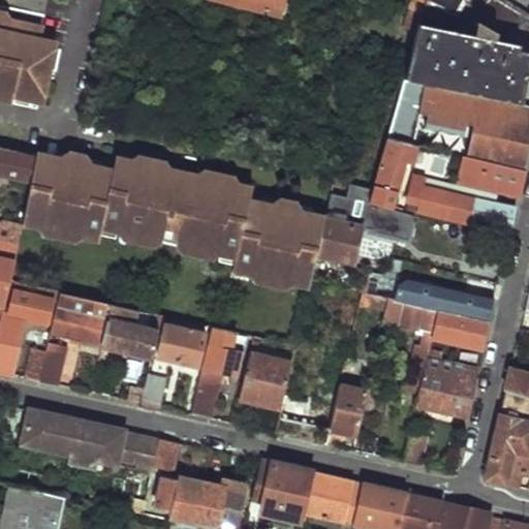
[(225,0),(281,12),(283,0),(225,0)]
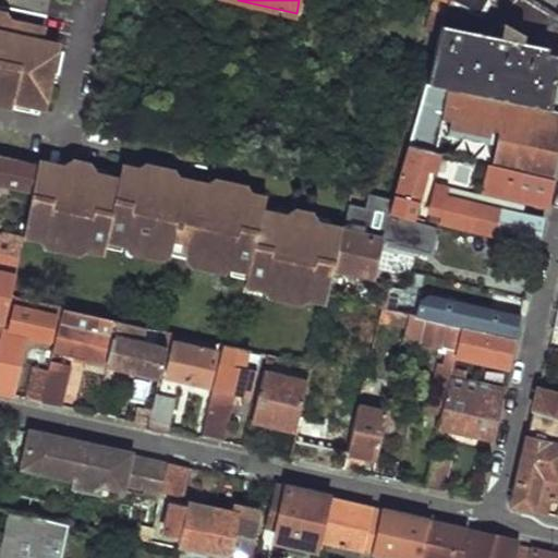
[(440,32),(431,70),(426,84),(549,109),(557,69),(557,20),(522,0),(513,0),(499,23),(493,43),(443,29),(440,32)]
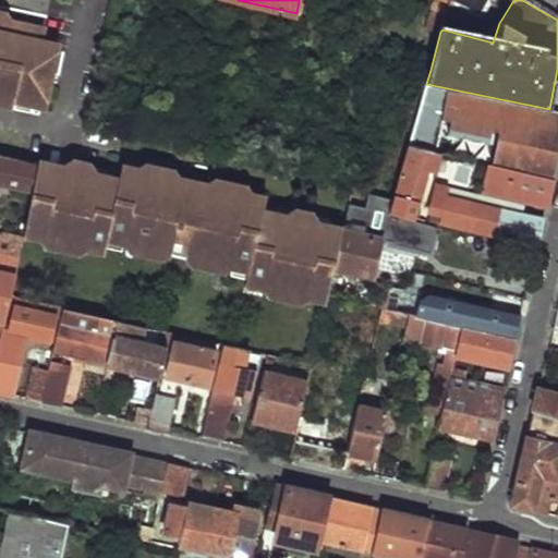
[(434,0),(426,27),(440,32),(443,29),(447,14),(450,0),(434,0)]
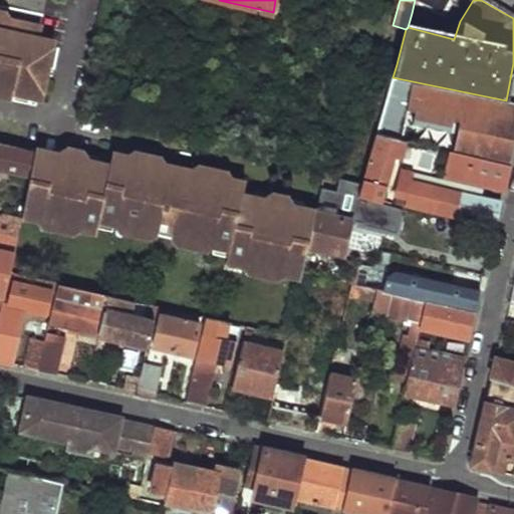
[(427,17),(441,10),(446,12),(451,0),(415,0),(412,13),(427,17)]
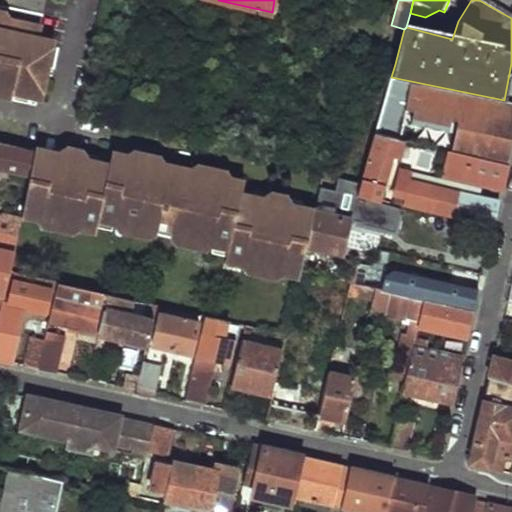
[(0,83),(14,86),(20,87),(40,92),(45,93),(56,38),(41,34),(43,22),(0,12),(0,83)]
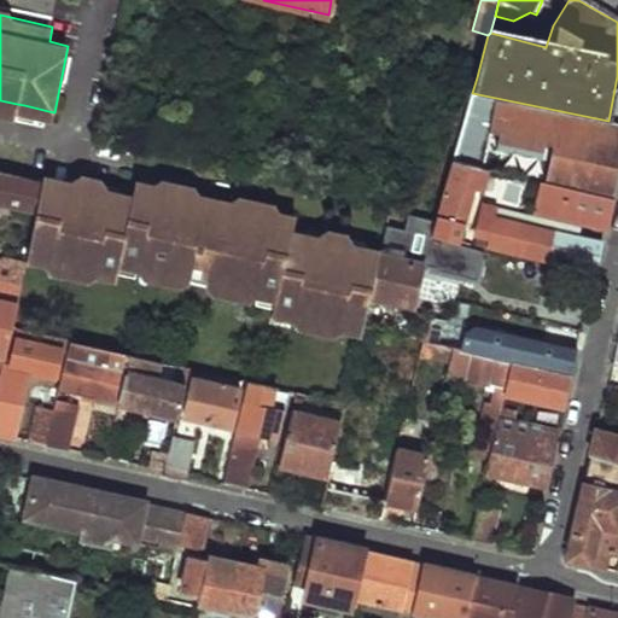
[(472,93),(453,161),(490,170),(522,178),(530,179),(534,180),(543,182),(613,199),(617,178),(617,123),(608,121),(472,93)]
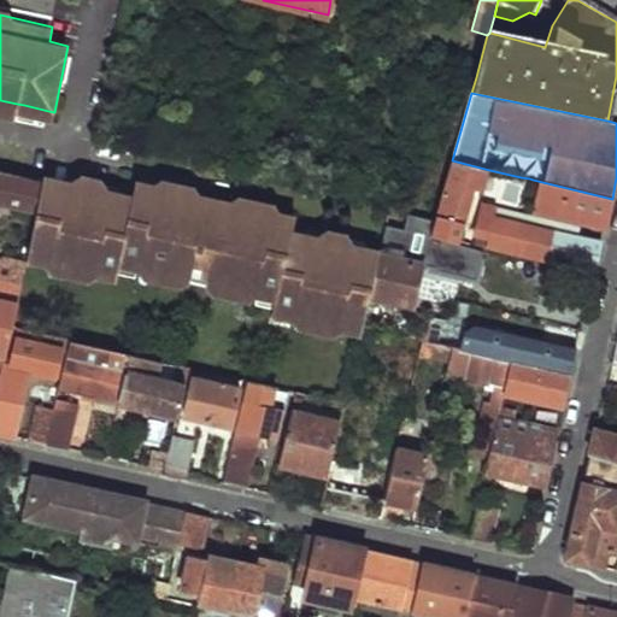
[(17,104),(0,100),(0,107),(16,111),(17,104)]
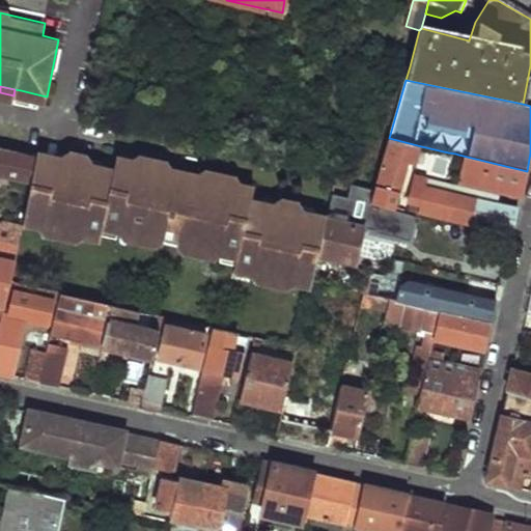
[(42,95),(21,90),(20,96),(40,101),(42,95)]
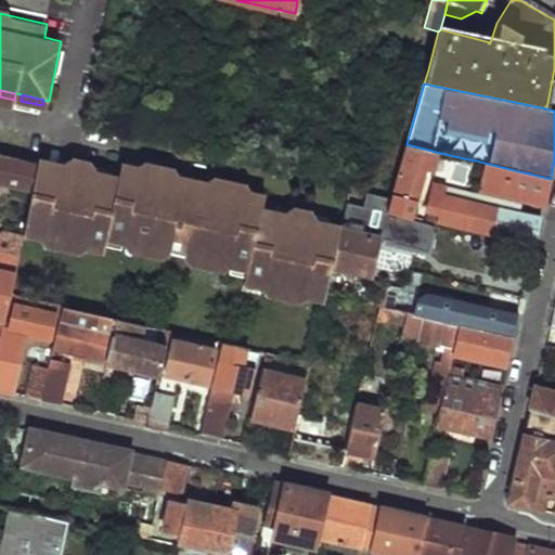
[(407,144),(387,214),(413,219),(427,168),(435,169),(440,153),(407,144)]
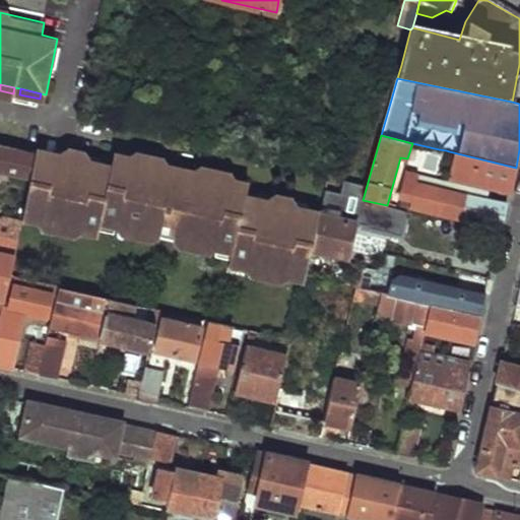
[(0,143),(0,170),(29,177),(35,151),(0,143)]
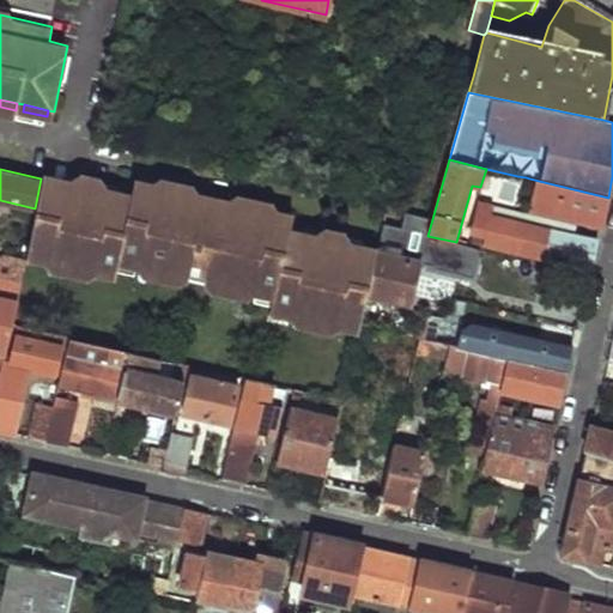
[(78,186),(78,178),(60,174),(59,181),(78,186)]
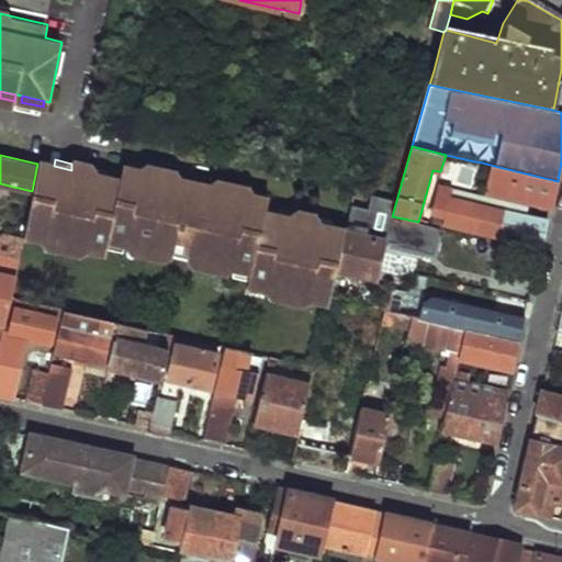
[(54,166),(37,161),(37,164),(32,191),(21,240),(42,245),(55,247),(100,258),(101,253),(102,245),(120,249),(126,251),(139,254),(169,261),(170,256),(186,260),(184,265),(212,271),(227,273),(231,274),(247,278),(245,285),(245,290),(291,301),(305,304),(326,310),(329,299),(335,270),(344,232),(329,228),(312,225),(314,220),(314,216),(298,213),(296,215),(296,222),(277,216),(263,214),(267,201),(122,167),(119,181),(105,178),(88,175),(90,168),(91,165),(72,160),(71,164),(71,170),(54,166)]
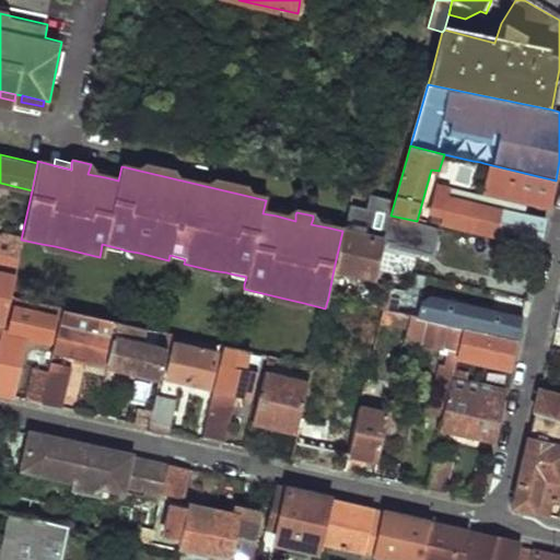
[(491,171),(486,193),(550,206),(552,196),(556,181),(492,165),(491,171)]
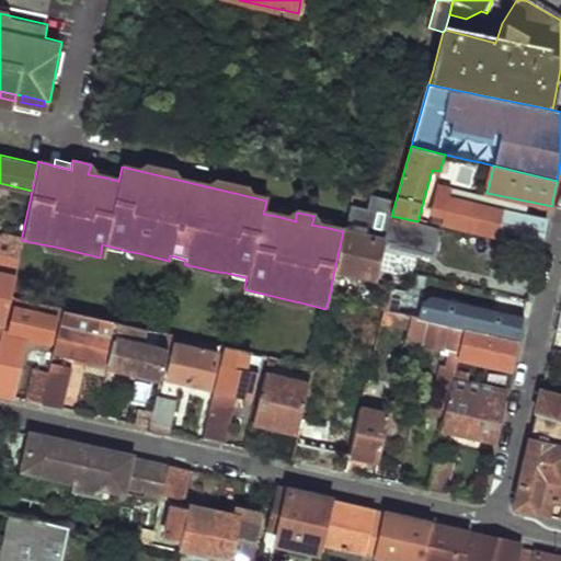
[(88,174),(105,178),(106,171),(90,168),(88,174)]
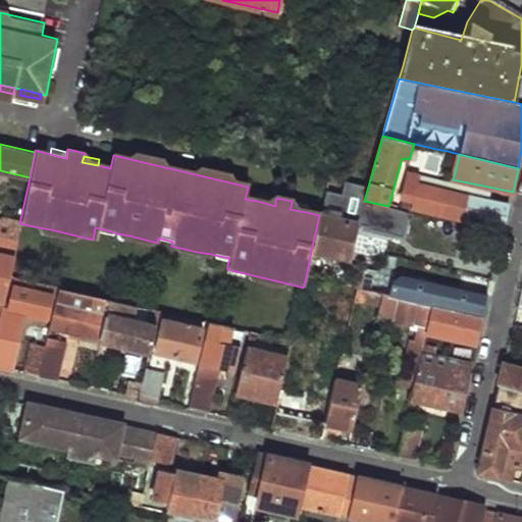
[(408,172),(402,198),(415,202),(414,209),(504,229),(507,216),(510,203),(487,198),(489,192),(439,179),(408,172)]
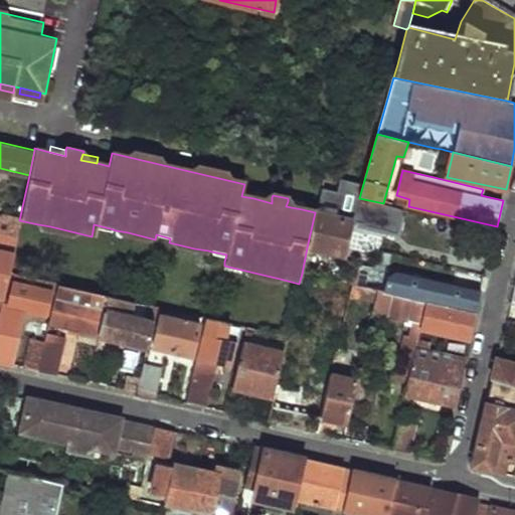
[(321,189),(315,212),(342,218),(347,195),(321,189)]
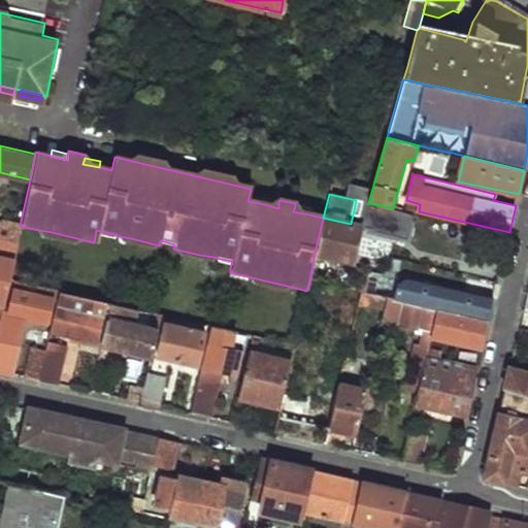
[(278,208),(278,202),(261,198),(260,203),(278,208)]
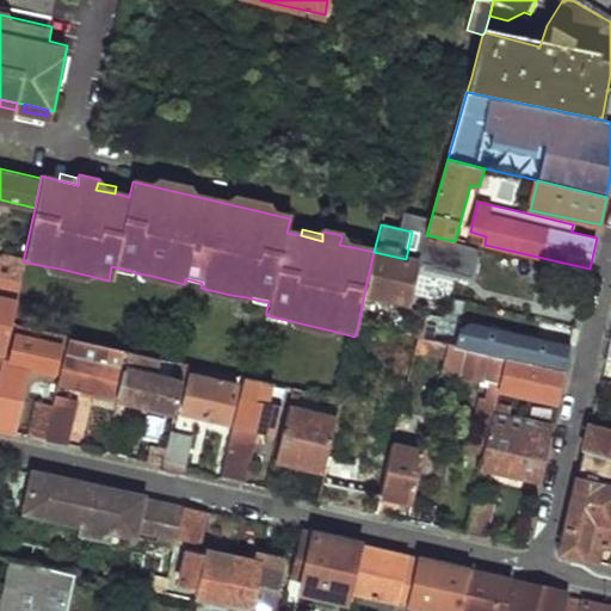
[(359,242),(341,239),(339,245),(358,248),(359,242)]
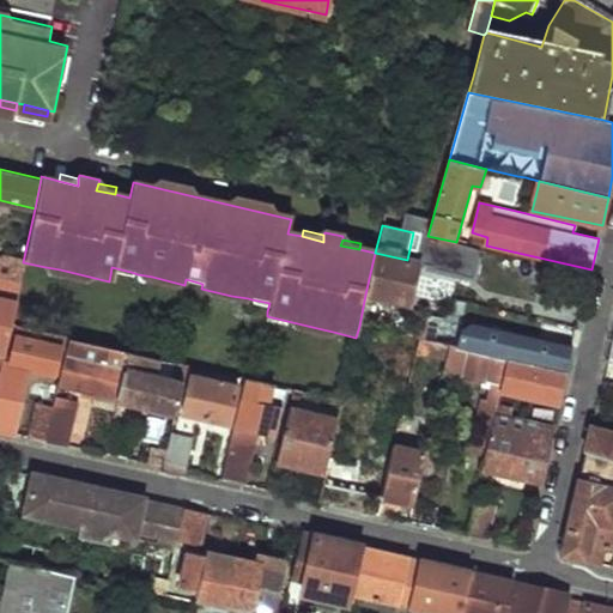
[(375,253),(365,295),(408,305),(419,262),(407,260),(375,253)]
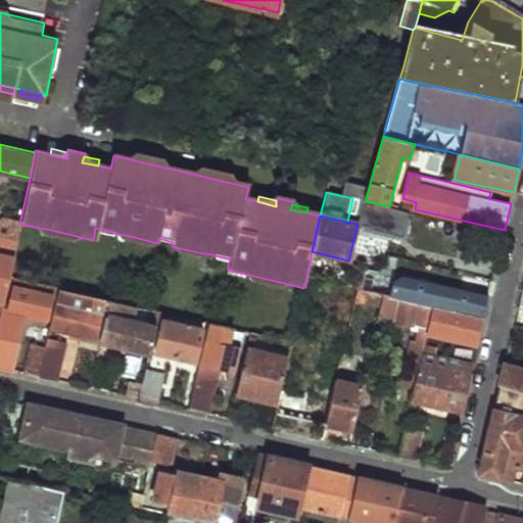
[(0,220),(0,234),(9,236),(16,237),(19,224),(0,220)]
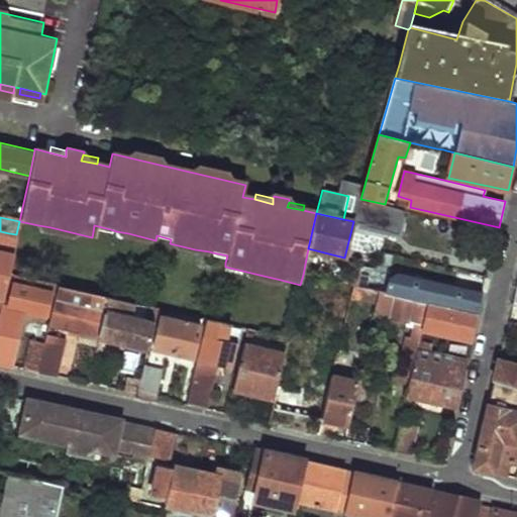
[(50,227),(38,225),(37,231),(49,234),(50,227)]
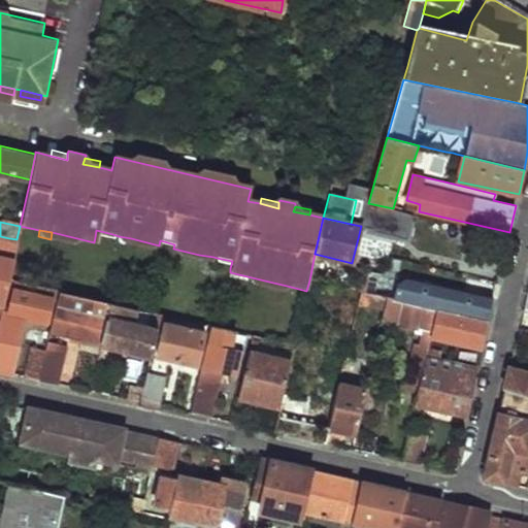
[(96,230),(95,237),(110,241),(112,234),(96,230)]
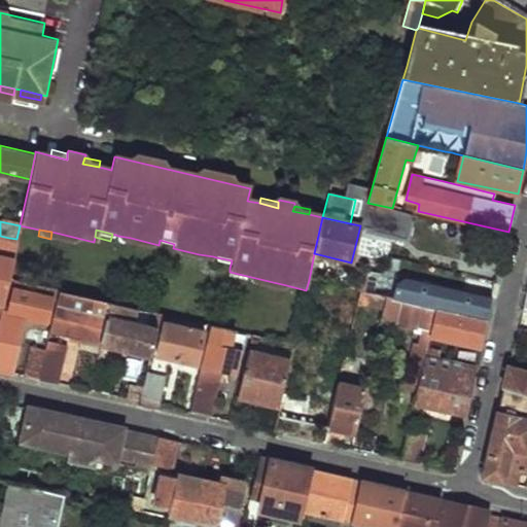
[(14,251),(16,239),(9,238),(0,236),(0,301),(4,302),(14,251)]
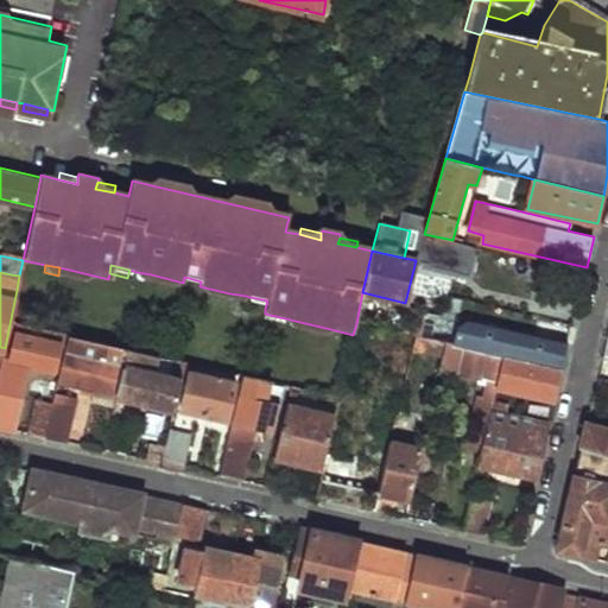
[(151,274),(137,272),(135,280),(150,283),(151,274)]
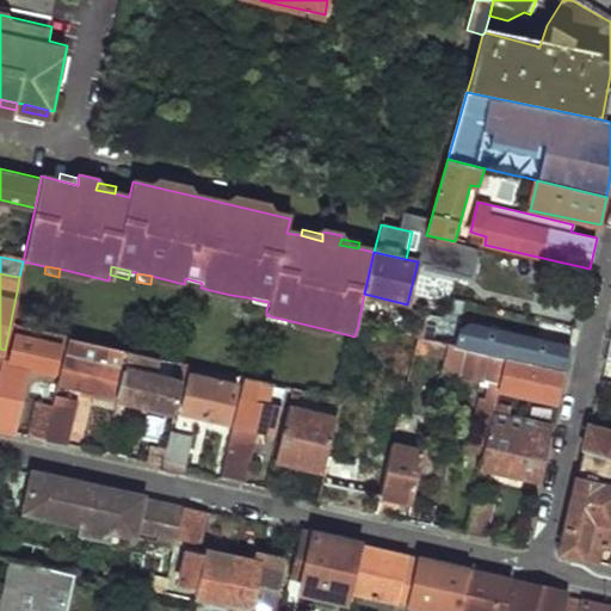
[(247,297),(230,295),(228,302),(245,306),(247,297)]
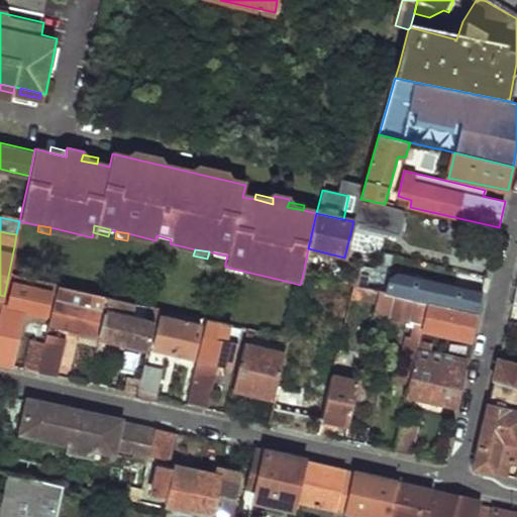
[(227,255),(212,252),(211,260),(225,263),(227,255)]
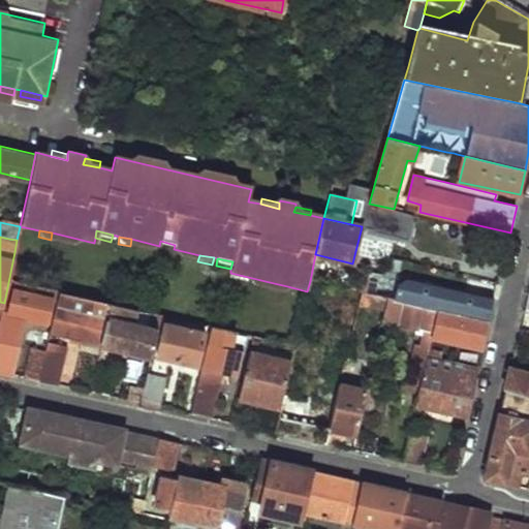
[(369,275),(365,293),(387,299),(437,310),(490,321),(494,306),(495,300),(397,277),(396,280),(369,275)]
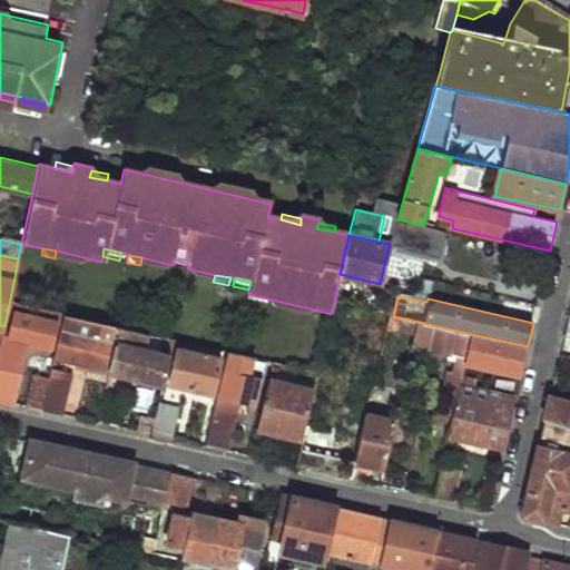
[(310,308),(295,305),(294,312),(307,315),(310,308)]
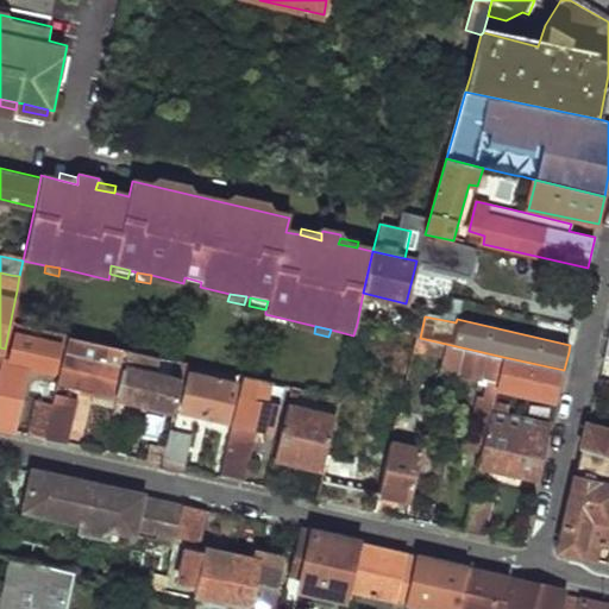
[(2,359),(0,369),(0,427),(12,431),(27,368),(61,375),(67,345),(49,341),(16,333),(8,360),(2,359)]
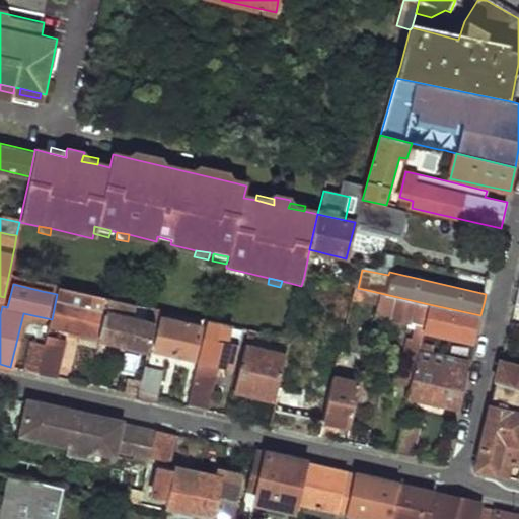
[(44,285),(42,291),(57,294),(59,288),(44,285)]
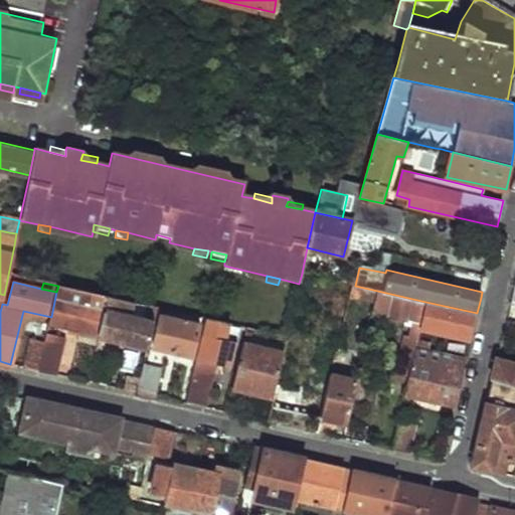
[(351,285),(348,298),(375,304),(377,291),(355,286),(351,285)]
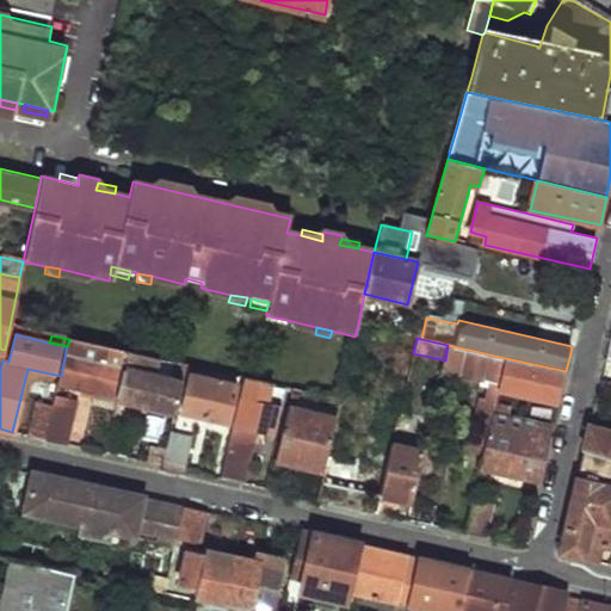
[(67,346),(61,376),(59,386),(118,399),(128,352),(69,339),(67,346)]
